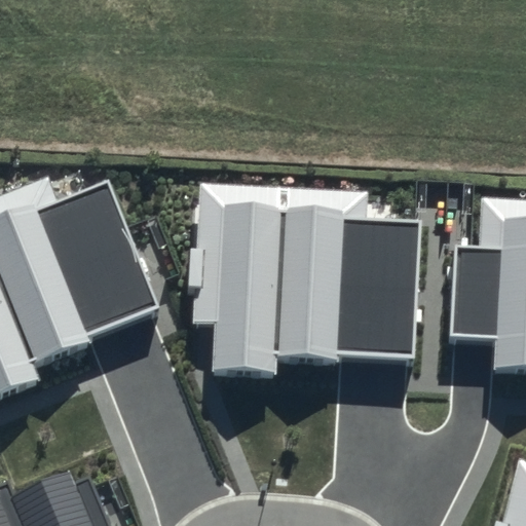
[(47,178),(0,196),(0,399),(39,384),(31,364),(160,313),(109,183),(58,202),(47,178)]
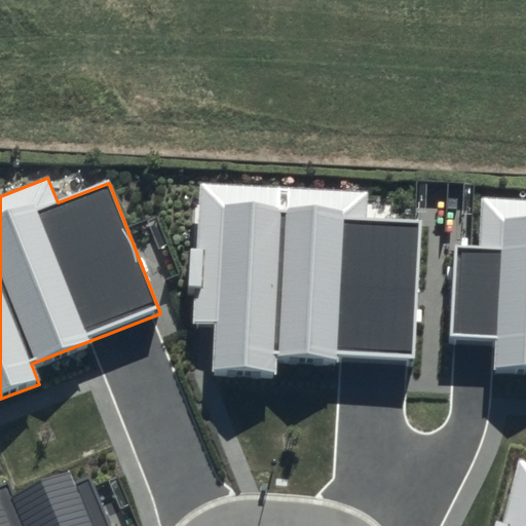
[(368,191),(198,182),(190,325),(213,326),(211,374),(277,377),(278,351),(413,359),(420,224),(366,221),(368,191)]
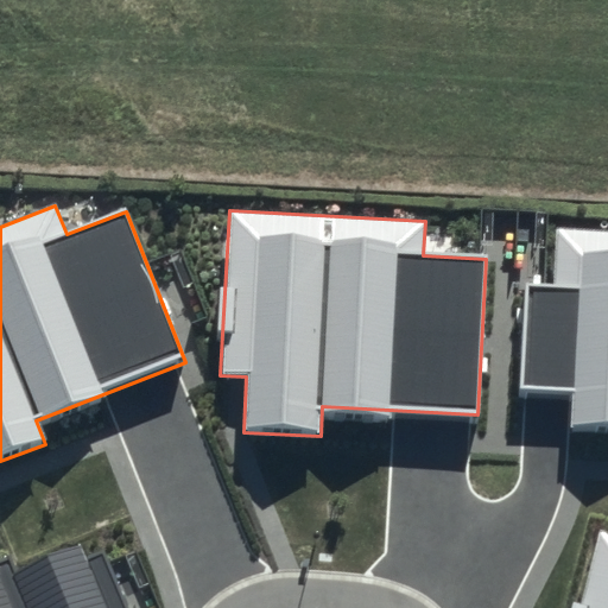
[(607,228),(555,226),(552,284),(526,282),(520,387),(575,390),(572,423),(607,424),(607,228)]
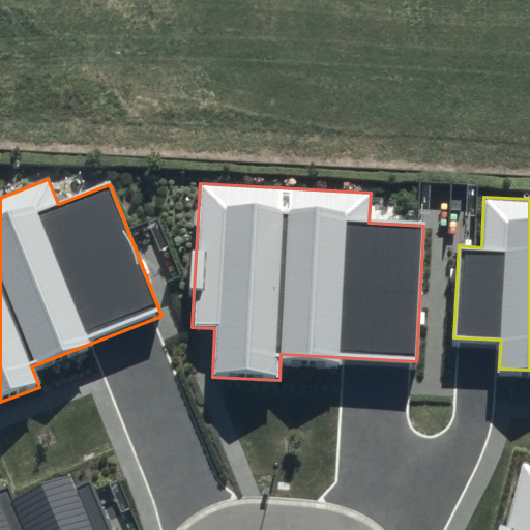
[(529,529),(529,463),(523,462),(504,529),(529,529)]
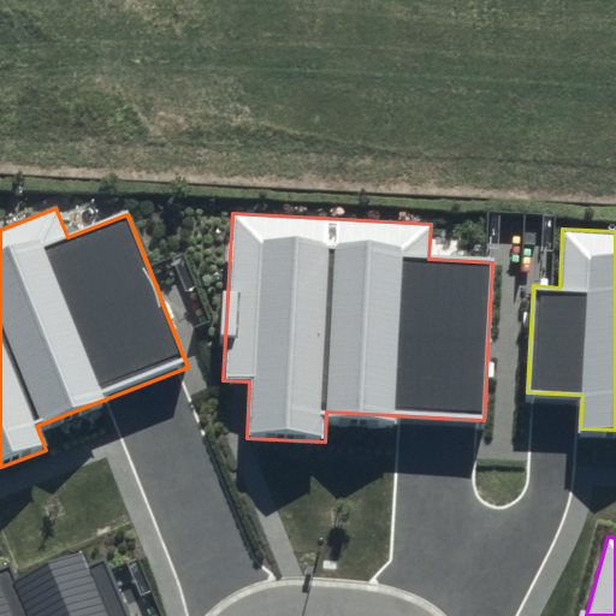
[(89,574),(77,549),(1,582),(0,579),(0,615),(141,615),(117,562),(89,574)]
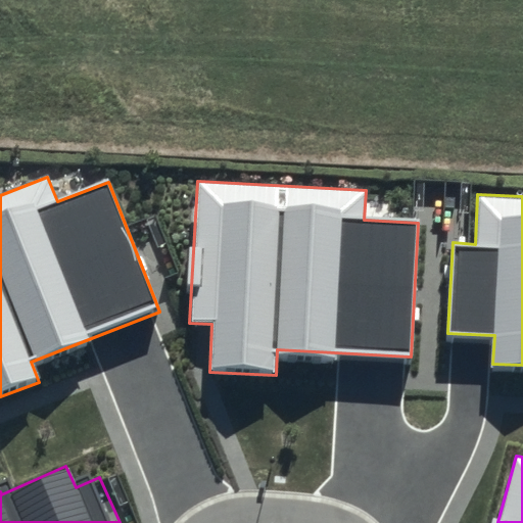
All buildings are outlined.
